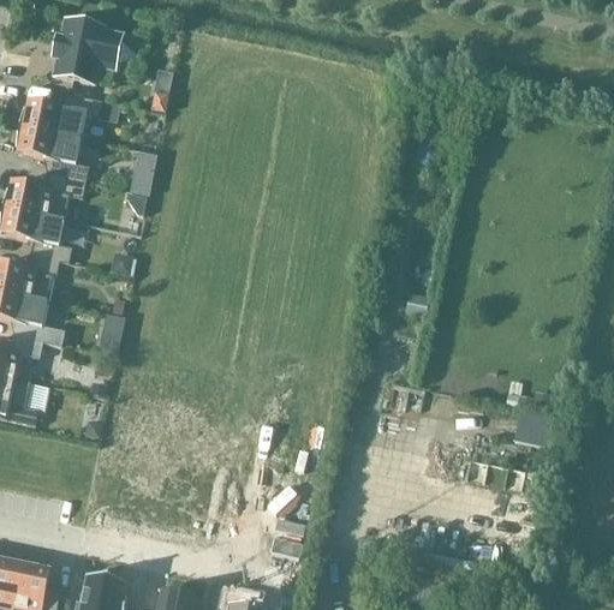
[(124,31),(67,19),(63,39),(57,37),(53,57),(59,58),(55,76),(93,84),(97,65),(115,69),(124,31)]
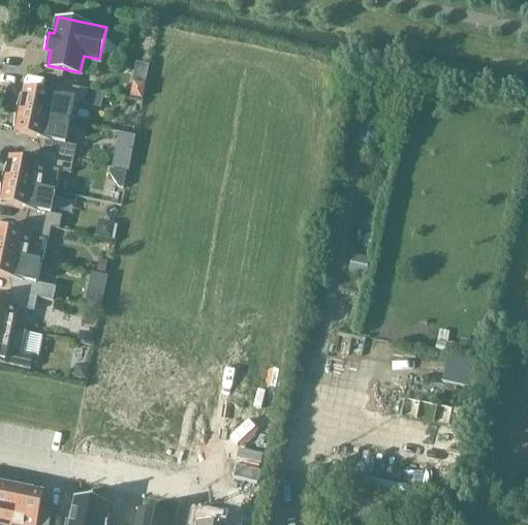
[(148,69),(135,66),(129,94),(142,97),(148,69)]
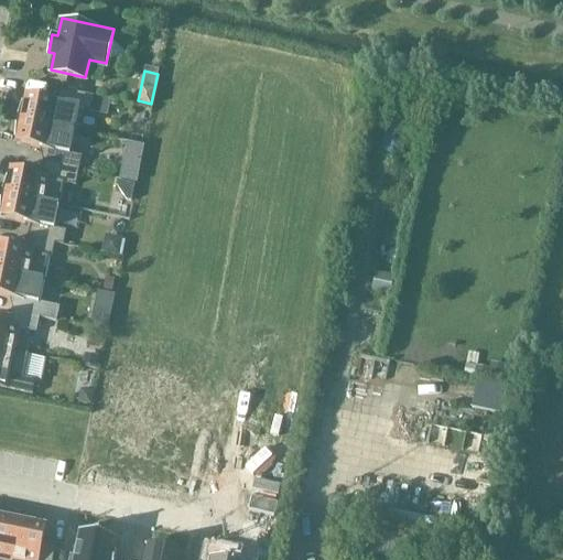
[(19,111),(18,116),(75,128),(79,106),(91,108),(95,93),(58,86),(56,98),(26,93),(25,100),(22,99),(19,111)]
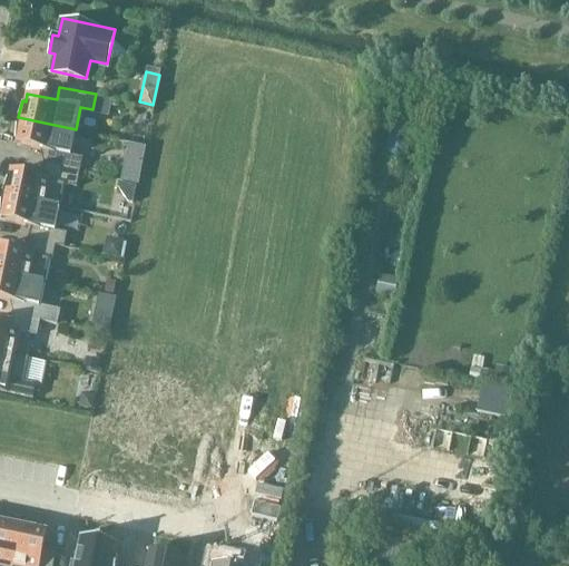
[(71,153),(76,129),(18,117),(17,120),(16,134),(19,134),(17,142),(47,148),(43,162),(80,169),(82,155),(71,153)]
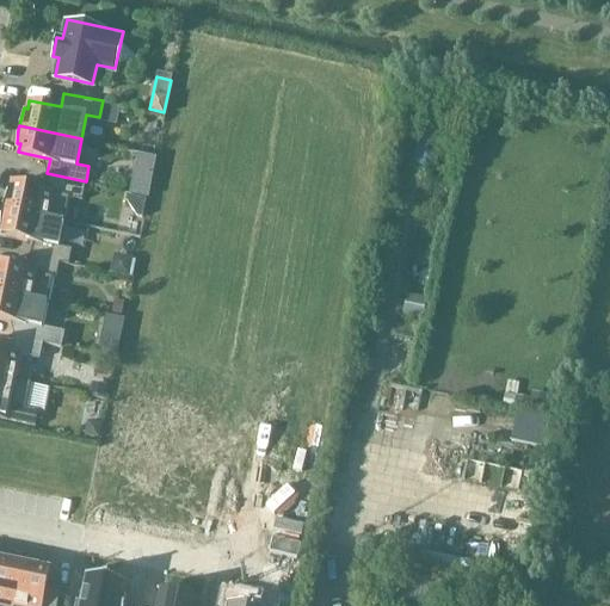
[(155,156),(139,153),(135,172),(151,175),(155,156)]
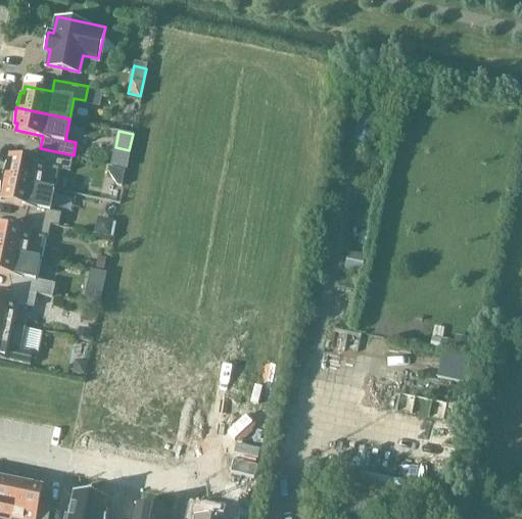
[(70,169),(74,155),(40,148),(38,160),(11,155),(9,162),(6,161),(3,173),(2,177),(55,187),(59,167),(70,169)]
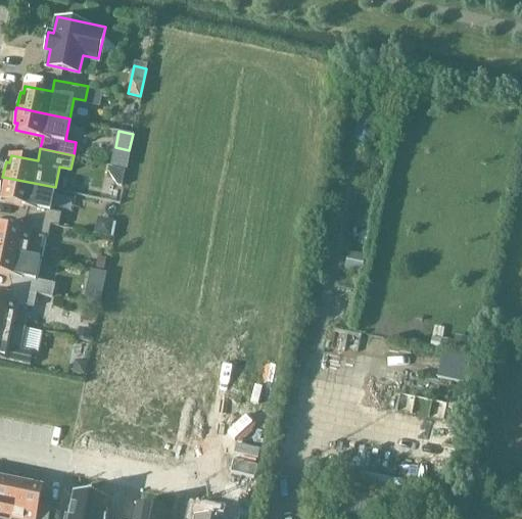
[(113,163),(112,168),(122,182),(126,183),(129,167),(113,163)]
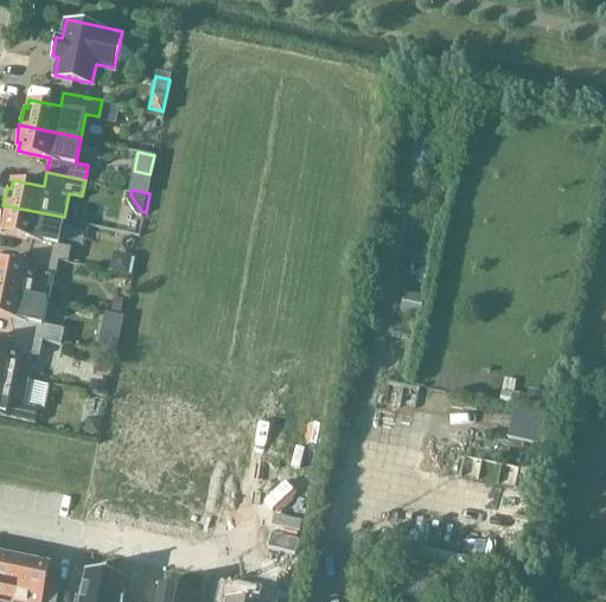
[(59,242),(64,217),(2,205),(1,209),(0,223),(4,223),(2,231),(33,238),(30,253),(69,260),(71,244),(59,242)]
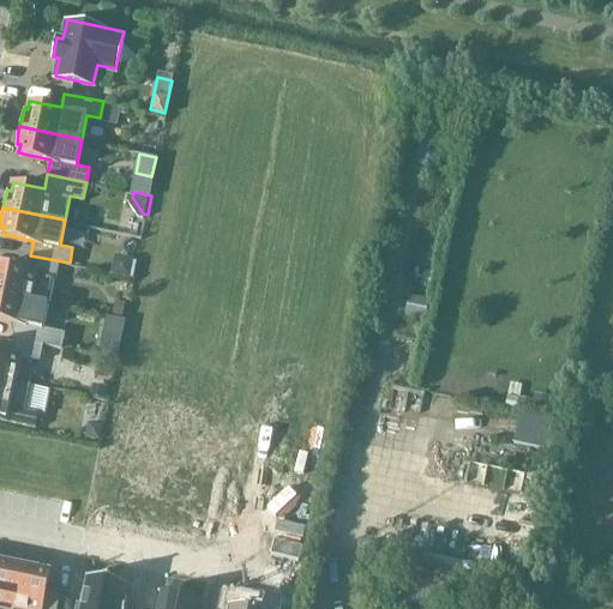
[(70,264),(70,263),(30,255),(28,270),(0,263),(0,290),(48,301),(53,277),(56,277),(60,261),(70,264)]
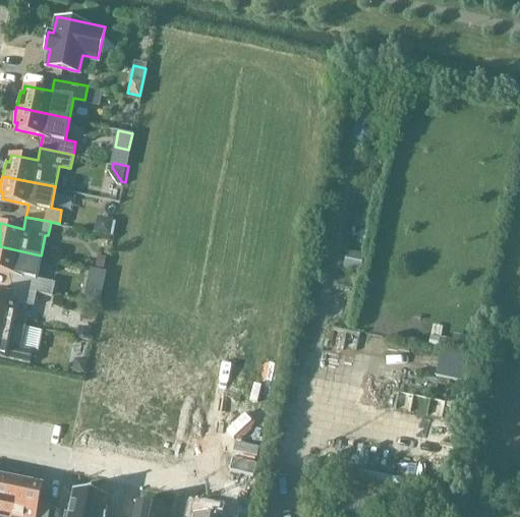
[(37,277),(41,255),(0,246),(0,270),(14,273),(11,285),(53,293),(55,281),(37,277)]
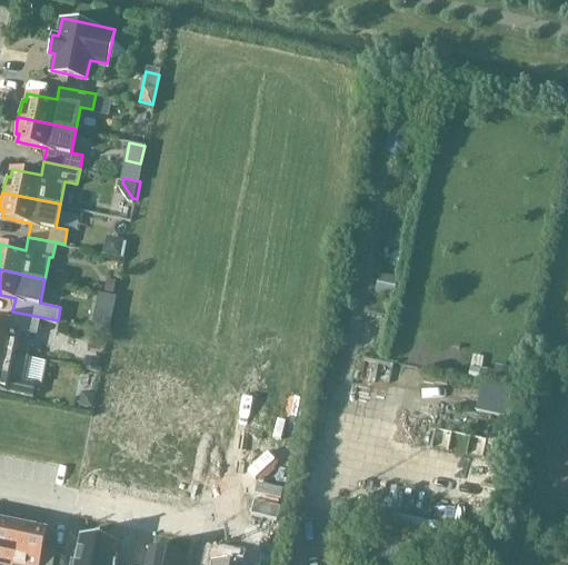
[(116,278),(107,276),(103,290),(112,293),(116,278)]
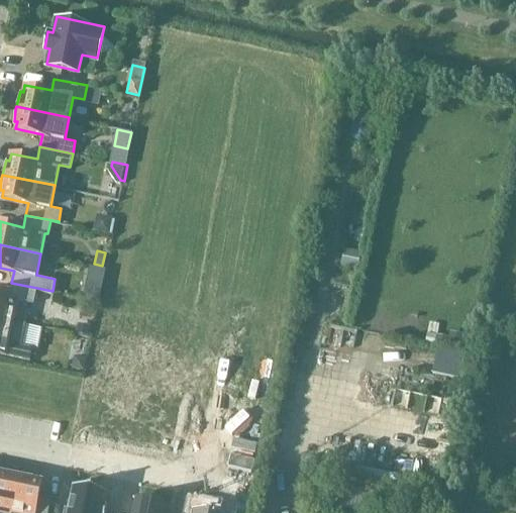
[(53,292),(53,291),(11,283),(9,295),(0,293),(0,315),(14,319),(19,299),(33,302),(36,289),(53,292)]
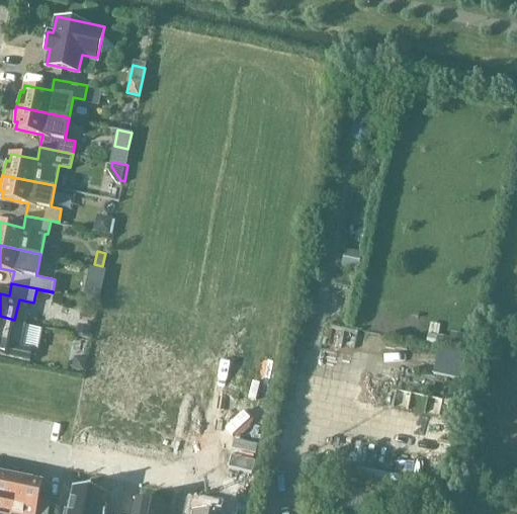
[(98,287),(86,284),(84,298),(95,301),(98,287)]
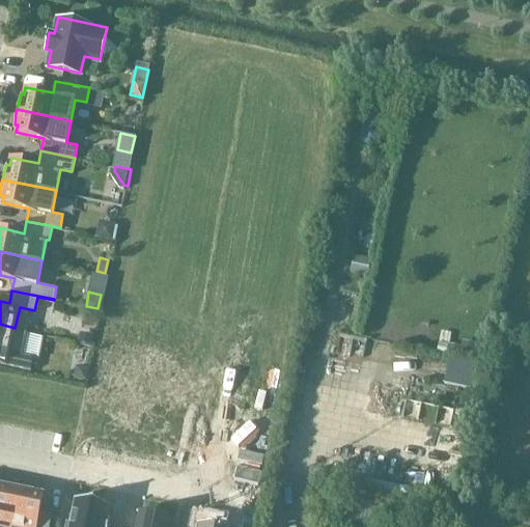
[(15,328),(0,324),(0,361),(31,368),(33,355),(23,352),(27,330),(15,328)]
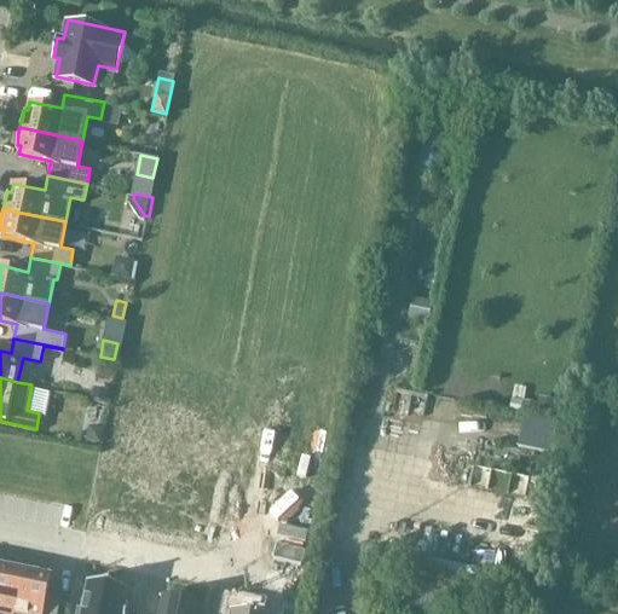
[(108,387),(92,384),(90,397),(105,399),(108,387)]
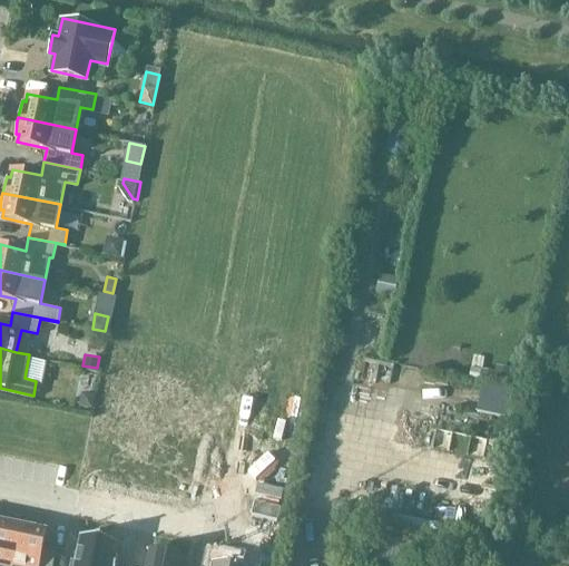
[(95,393),(81,390),(78,405),(91,407),(95,393)]
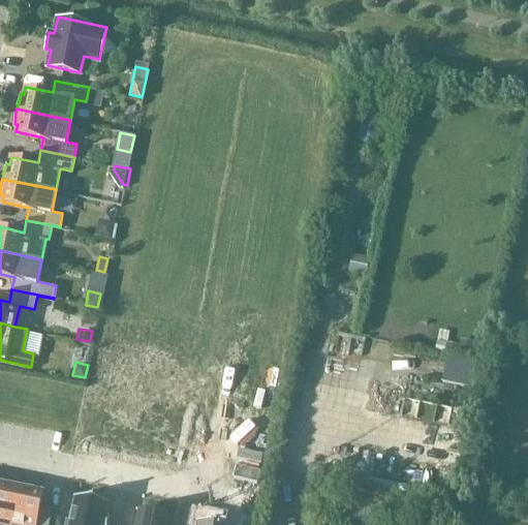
[(12,524),(19,497),(21,487),(22,484),(8,481),(7,484),(0,482),(0,521),(12,524),(11,524),(12,524)]
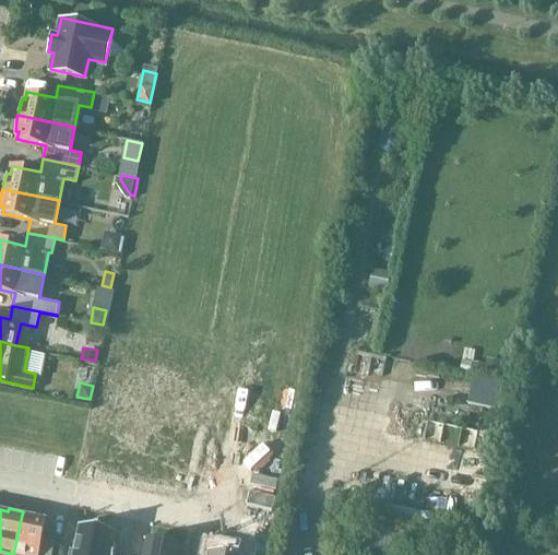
[(46,519),(22,515),(20,526),(13,554),(51,554),(56,533),(44,531),(46,519)]
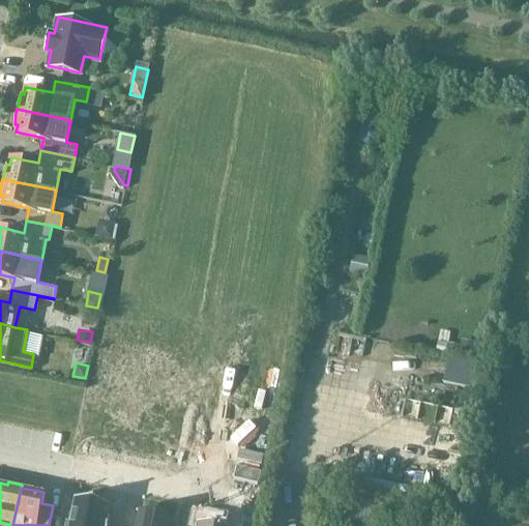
[(66,519),(64,525),(107,525),(110,517),(106,516),(109,502),(76,495),(70,520),(66,519)]
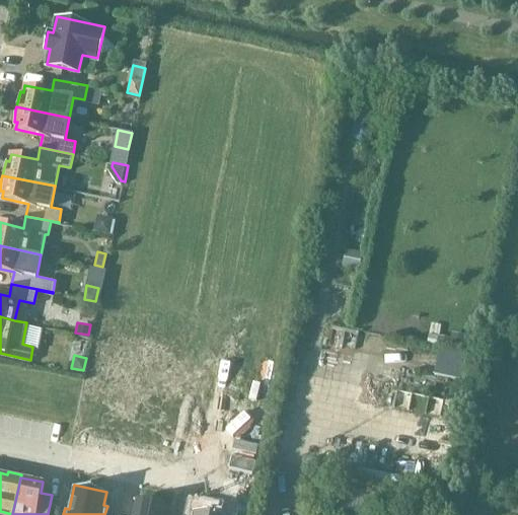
[(372,511),(375,498),(352,494),(350,506),(372,511)]
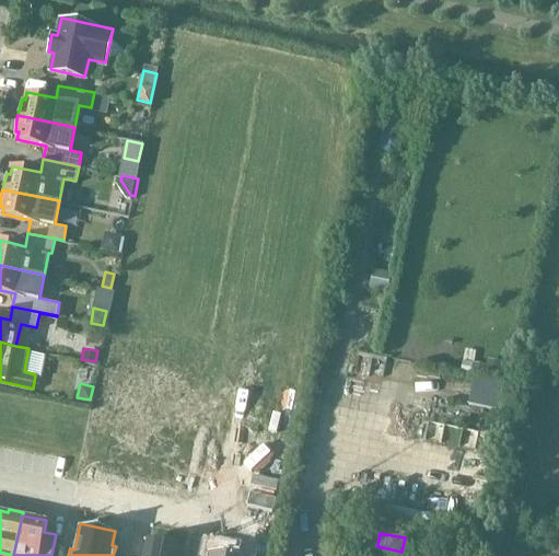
[(179,555),(183,545),(148,539),(143,555),(179,555)]
